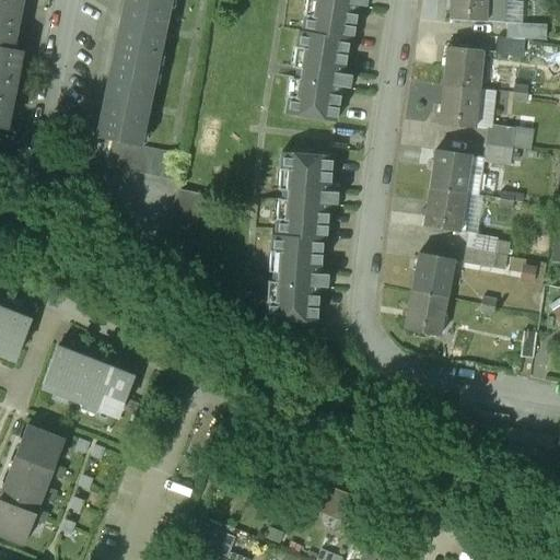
[(0,0),(0,45),(11,47),(20,0),(0,0)]
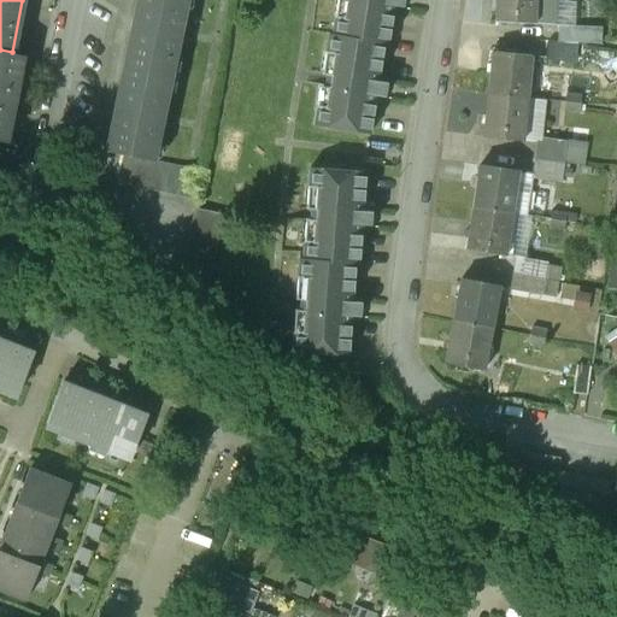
[(137,0),(124,63),(123,62),(123,64),(171,75),(171,74),(170,72),(184,0),(137,0)]
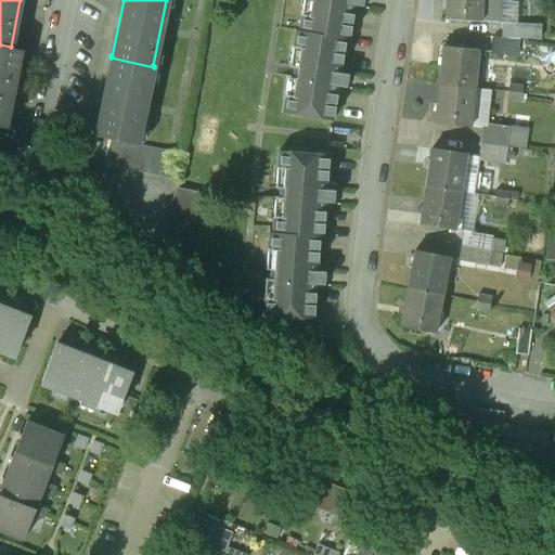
[(302,0),(300,15),(310,17),(307,31),(298,29),(298,30),(295,30),(295,31),(304,34),(301,48),(293,46),(289,66),(294,67),(292,76),(287,76),(284,97),(294,98),(291,113),(332,119),(337,85),(345,87),(347,74),(339,73),(345,39),(348,40),(353,5),(361,7),(362,0),(302,0)]
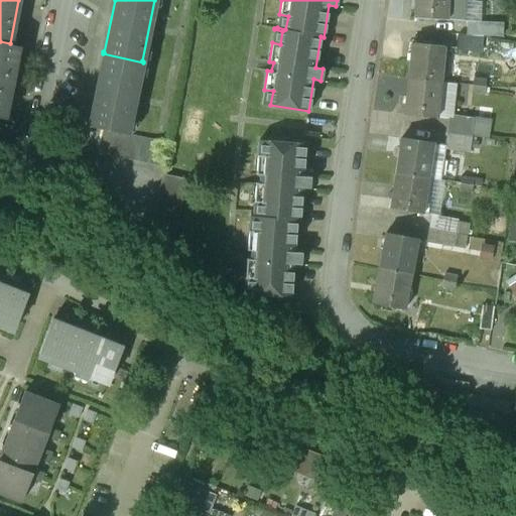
[(412,0),(412,19),(463,21),(463,0),(412,0)]
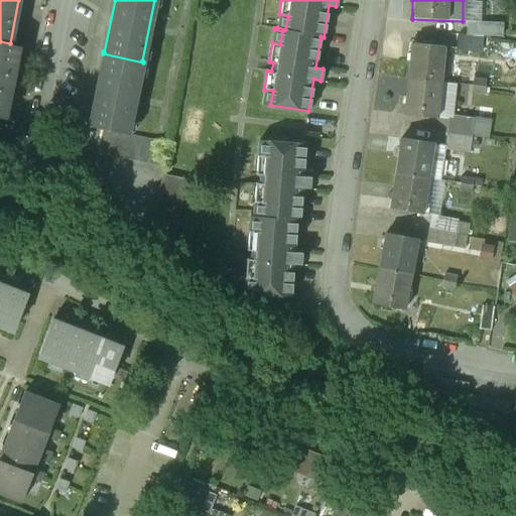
[(490,21),(466,20),(465,34),(490,35),(490,21)]
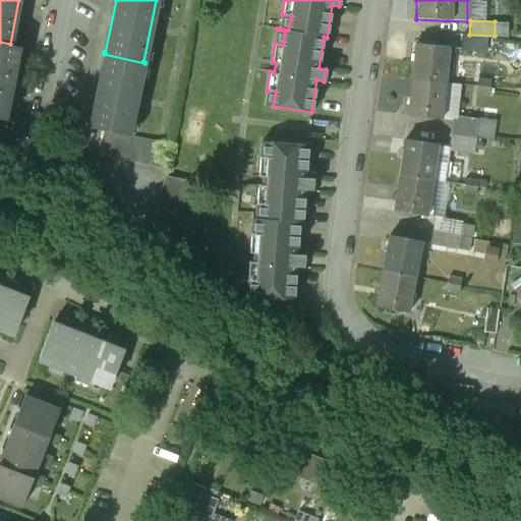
[(10,44),(0,42),(0,116),(5,118),(6,116),(5,116),(18,47),(19,47),(19,46),(10,44)]
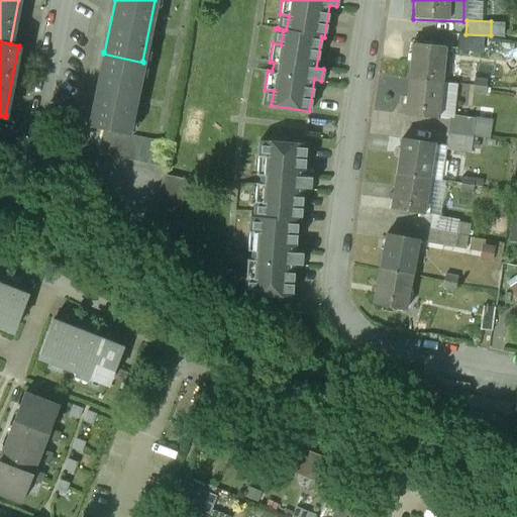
[(443,46),(410,43),(407,78),(440,81),(443,46)]
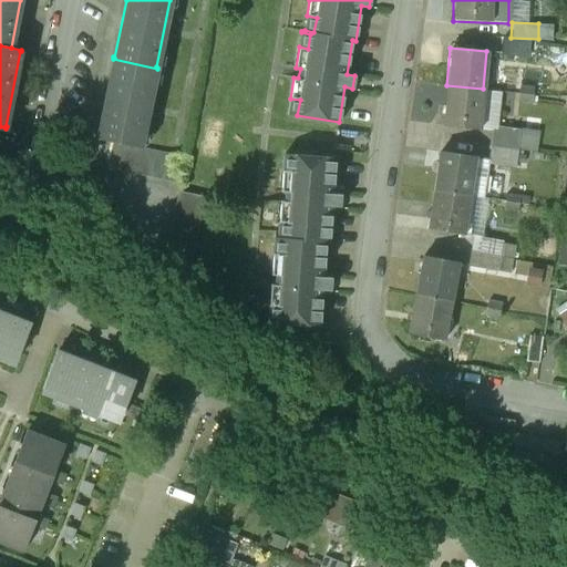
[(157,69),(113,59),(113,60),(114,60),(99,135),(98,135),(96,136),(113,141),(141,147),(142,145),(140,145),(155,70),(156,70),(157,69)]
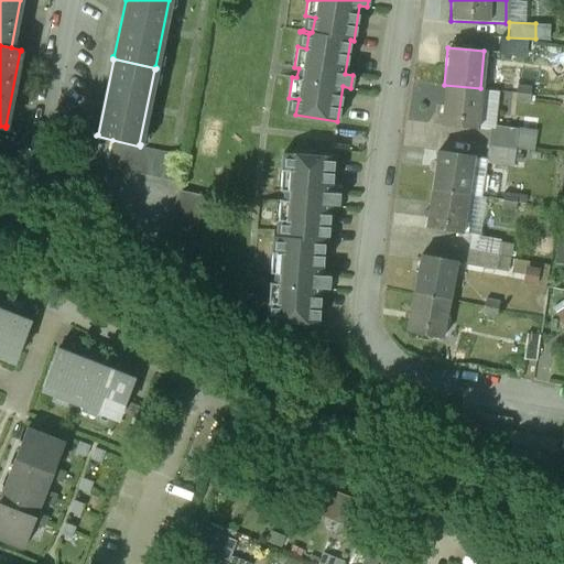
[(480,88),(444,85),(440,123),(489,128),(489,123),(491,125),(495,89),(480,88)]
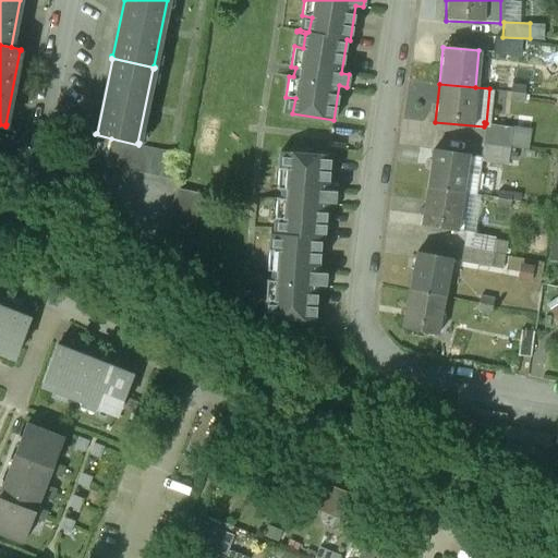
[(522,92),(510,89),(509,98),(522,99),(522,92)]
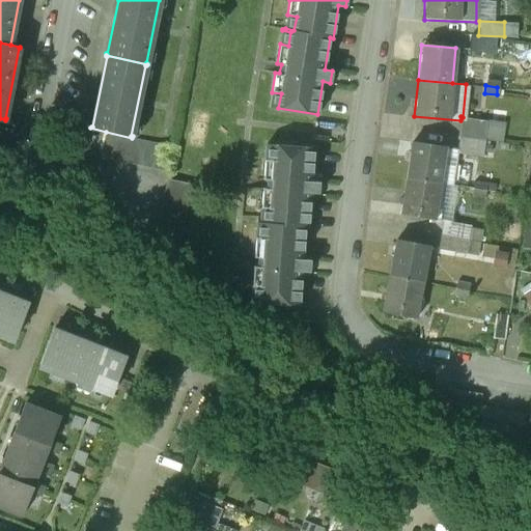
[(463,117),(460,116),(460,120),(458,136),(483,139),(485,120),(463,117)]
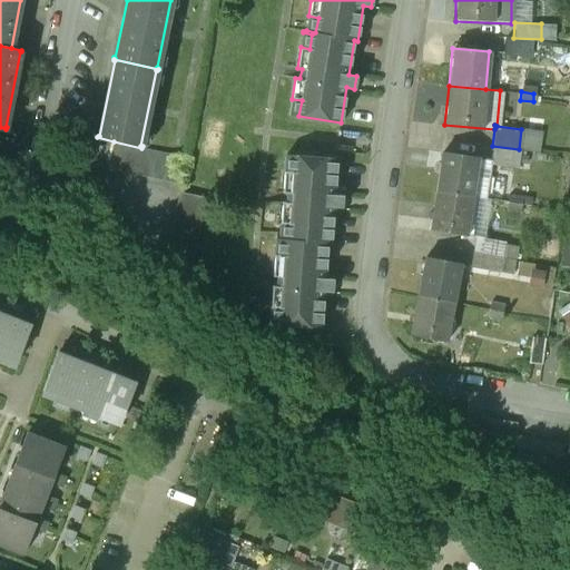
[(141,148),(114,141),(107,168),(146,176),(150,150),(141,148)]
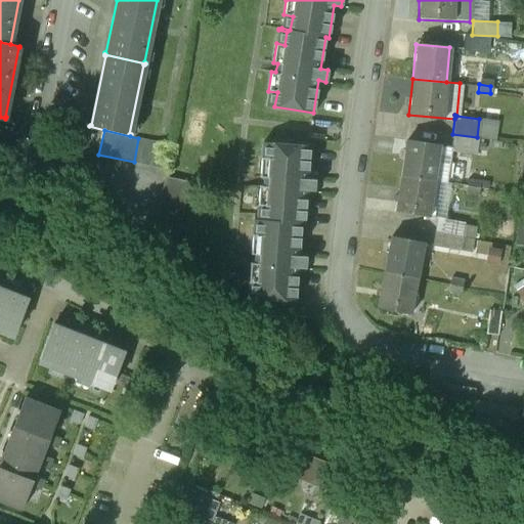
[(477,137),(452,134),(451,151),(475,156),(477,137)]
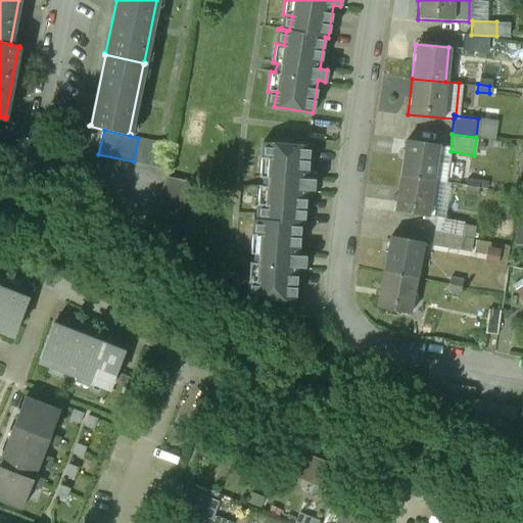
[(172,146),(138,138),(134,161),(167,169),(172,146)]
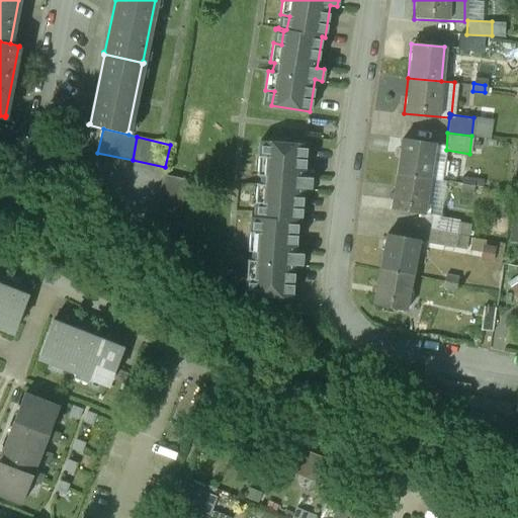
[(433,144),(401,139),(396,173),(428,178),(433,144)]
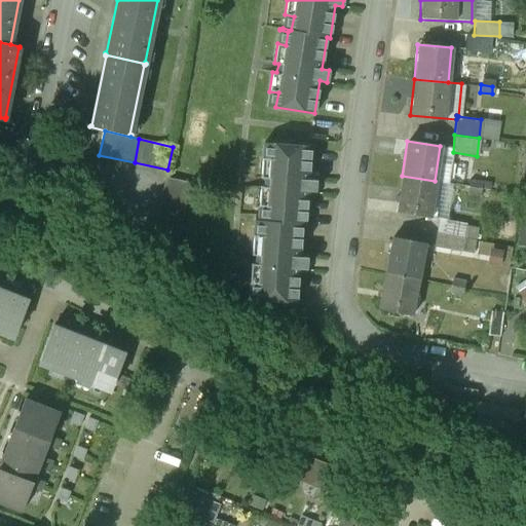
[(271,158),(262,158),(261,178),(265,178),(264,186),(260,186),(259,205),(267,207),(267,220),(258,219),(258,220),(255,220),(255,222),(263,222),(262,235),(254,234),(252,255),(256,255),(256,263),(252,263),(250,283),(259,284),(258,298),(297,301),(300,268),(307,268),(308,257),(301,256),(303,224),(306,224),(308,191),(315,191),(316,180),(309,180),(311,146),(272,143),(271,158)]
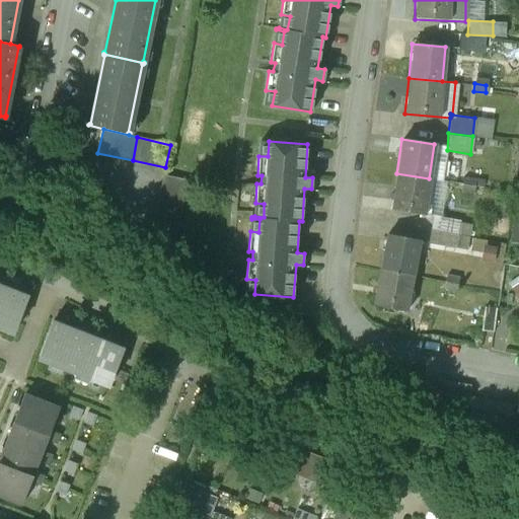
[(429,178),(396,173),(391,209),(424,214),(429,178)]
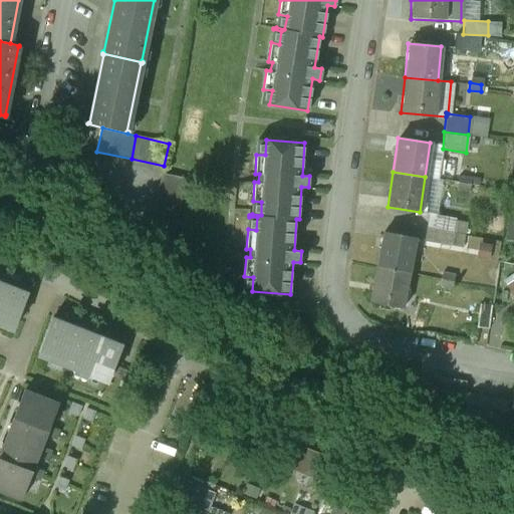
[(185,179),(163,174),(156,207),(178,212),(185,179)]
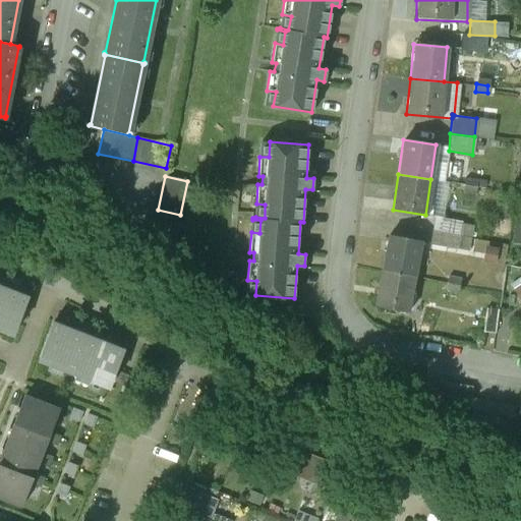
[(477,186),(464,184),(463,191),(476,193),(477,186)]
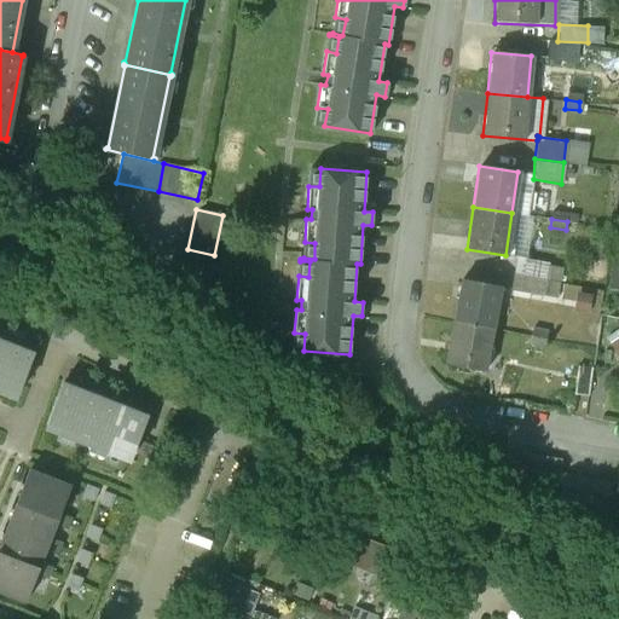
[(214,255),(187,249),(179,289),(206,295),(214,255)]
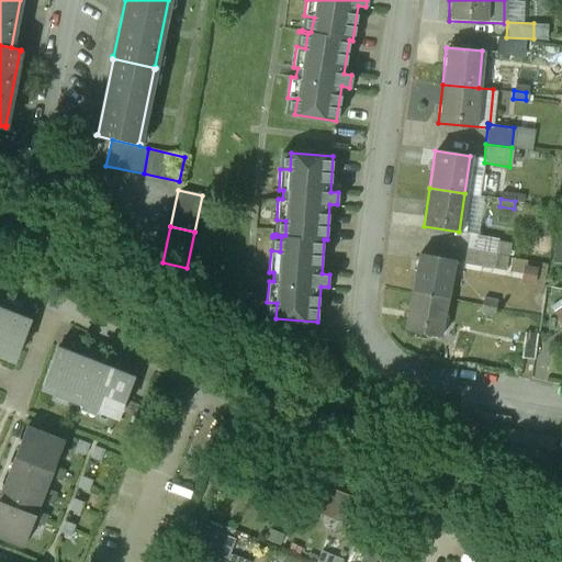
[(508,266),(509,236),(465,234),(464,265),(508,266)]
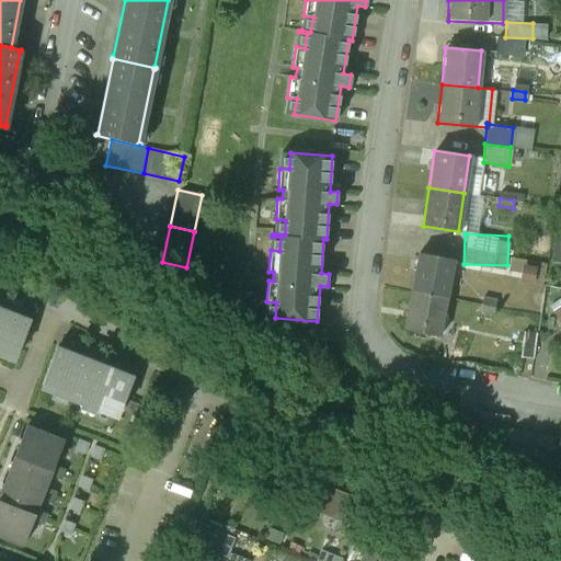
[(454,260),(418,253),(410,290),(446,298),(454,260)]
